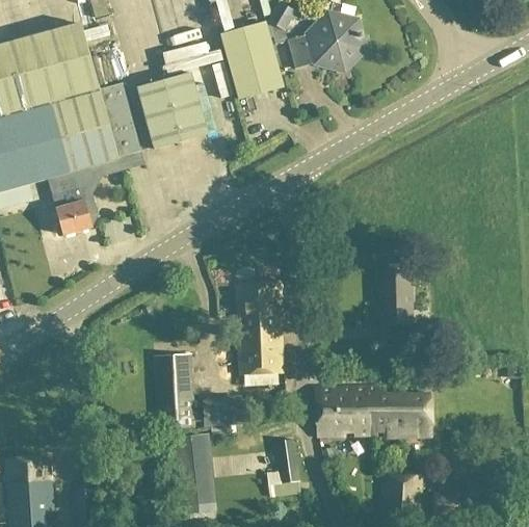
[(90,0),(95,16),(108,12),(104,0),(90,0)]
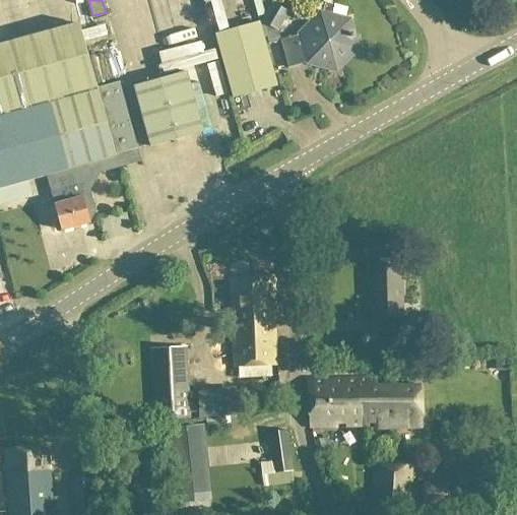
[(234,97),(278,84),(265,36),(269,35),(271,41),(283,38),(291,65),(310,60),(338,68),(360,47),(351,18),(323,11),(303,31),(283,37),(279,26),(289,9),(275,1),(266,18),(215,33),(234,97)]
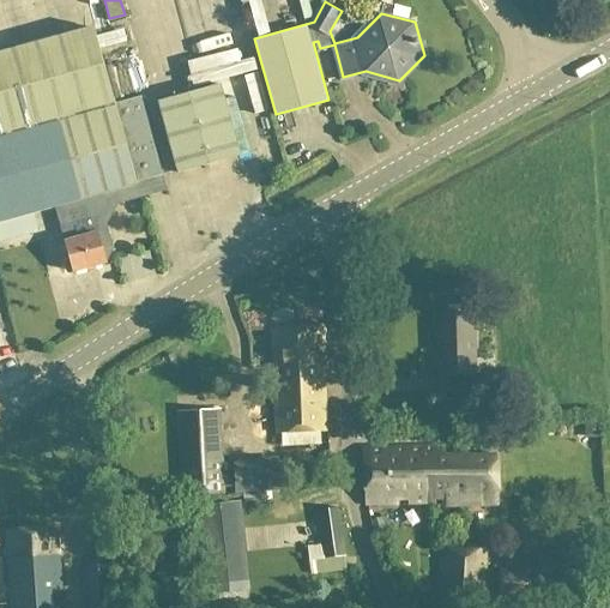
[(94,26),(0,52),(0,218),(34,209),(58,203),(102,190),(137,180),(136,178),(143,175),(163,170),(140,92),(122,97),(114,100),(104,66),(94,26)]
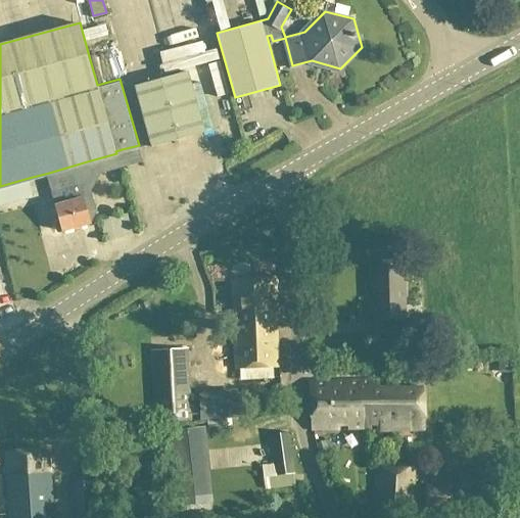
[(113,44),(93,49),(99,78),(120,74),(113,44)]
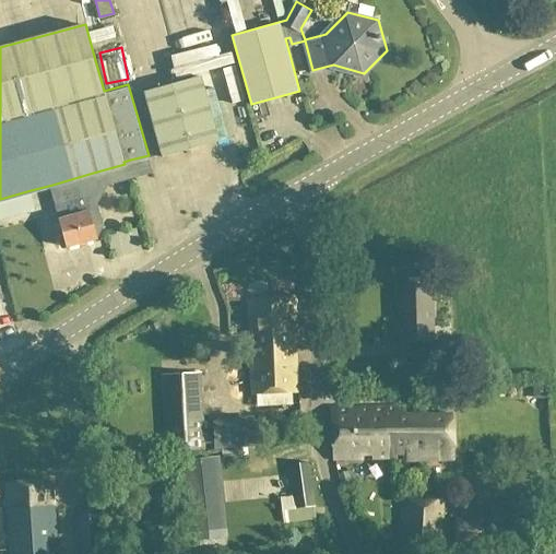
[(201,75),(145,90),(163,154),(219,140),(201,75)]
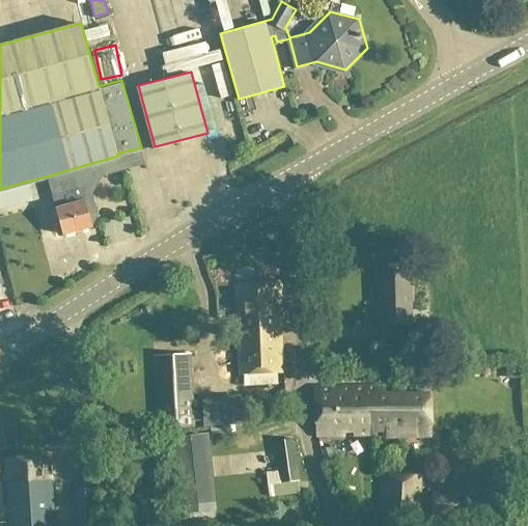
[(92,176),(88,164),(50,175),(56,204),(62,230),(90,223),(84,198),(83,198),(80,184),(89,182),(92,176)]
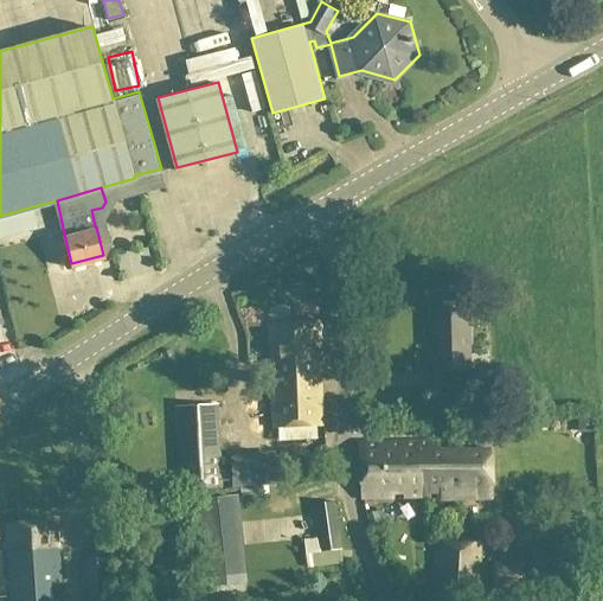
[(469,309),(434,309),(435,369),(437,369),(437,387),(473,387),(473,369),(470,369),(469,309)]
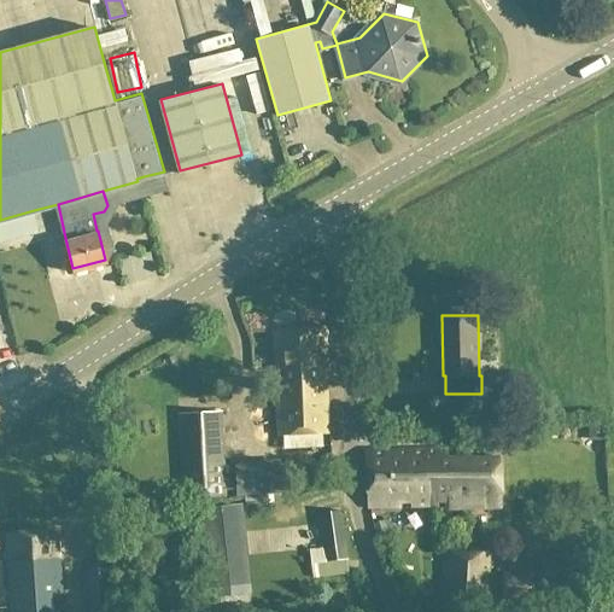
[(327,327),(275,328),(279,435),(328,433),(326,366),(328,366),(327,327)]
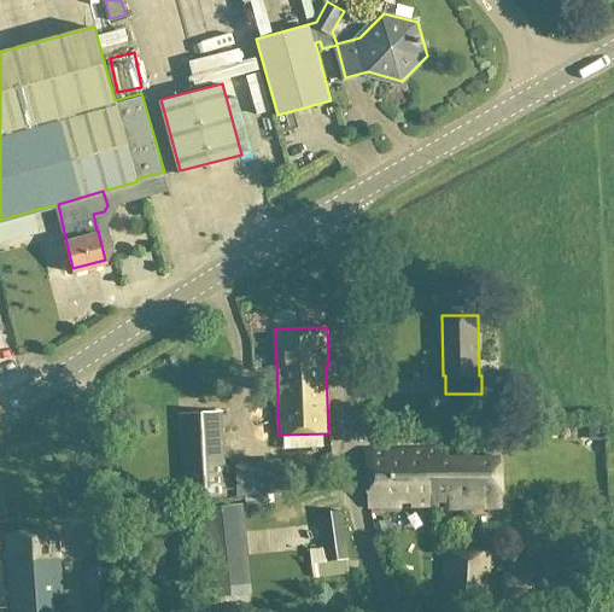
[(181,412),(185,497),(226,495),(222,411),(181,412)]
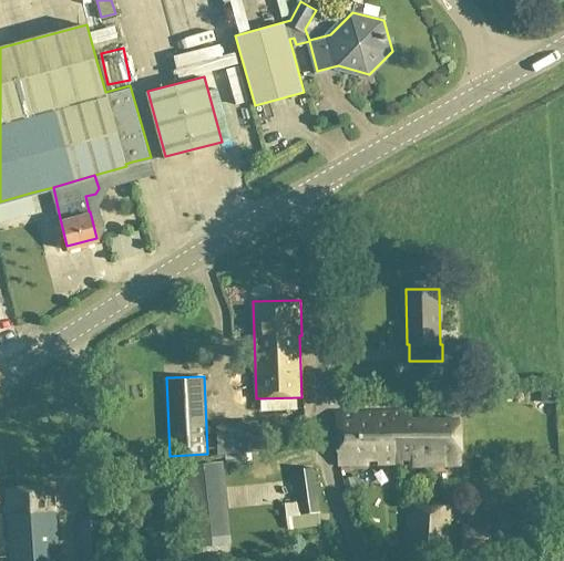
[(556,388),(542,388),(542,402),(556,402),(556,388)]
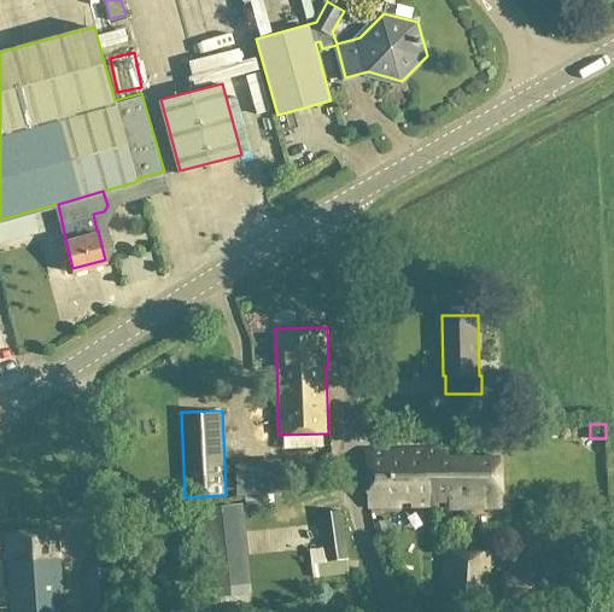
[(445,455),(449,455),(449,447),(368,447),(368,503),(438,503),(437,478),(426,478),(426,462),(445,461),(445,455)]
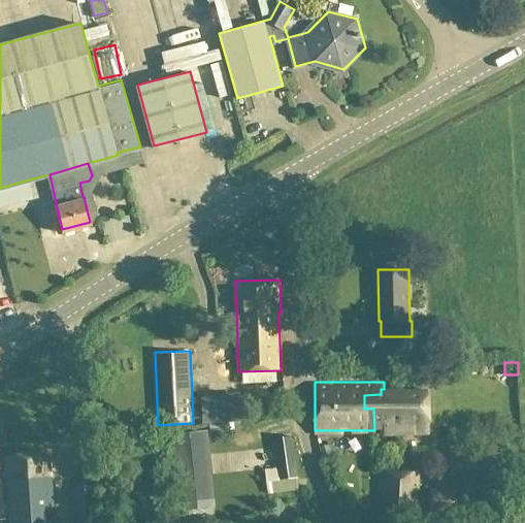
[(429,391),(384,389),(381,389),(381,394),(364,395),(364,409),(373,409),(374,430),(384,430),(384,432),(429,432),(429,391)]
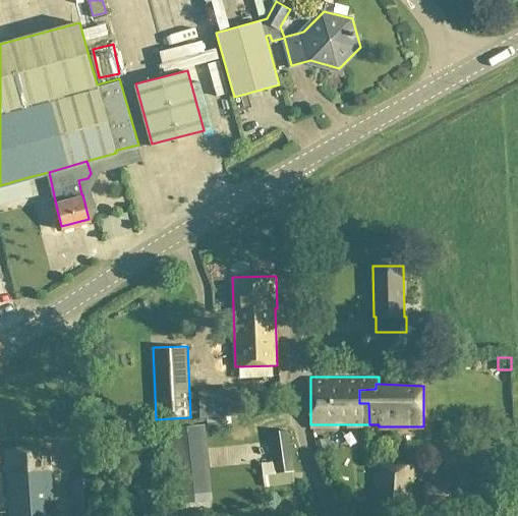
[(213,499),(205,423),(163,427),(171,503),(213,499)]
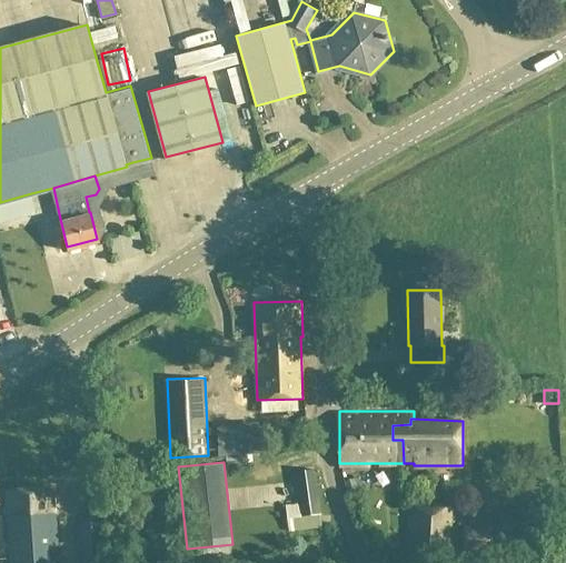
[(299,502),(287,503),(290,529),(320,525),(315,469),(296,471),(299,502)]
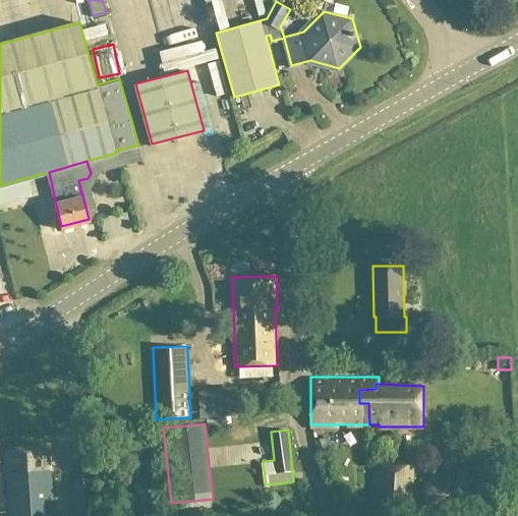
[(329,451),(325,436),(315,439),(320,454),(329,451)]
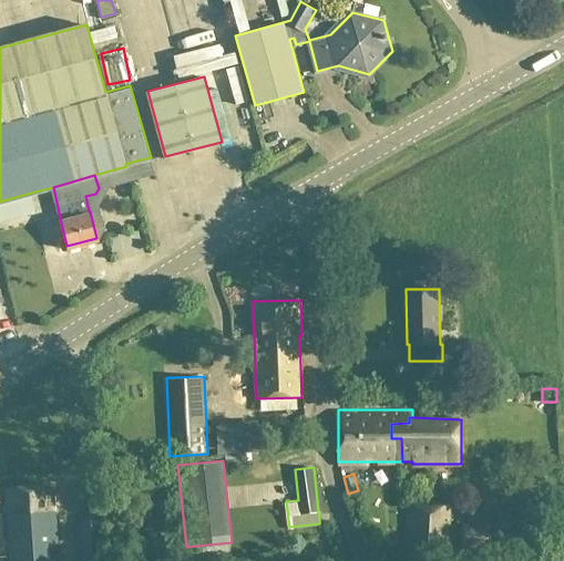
[(8,506),(6,506),(8,560),(59,560),(58,516),(55,516),(53,486),(8,488),(8,506)]
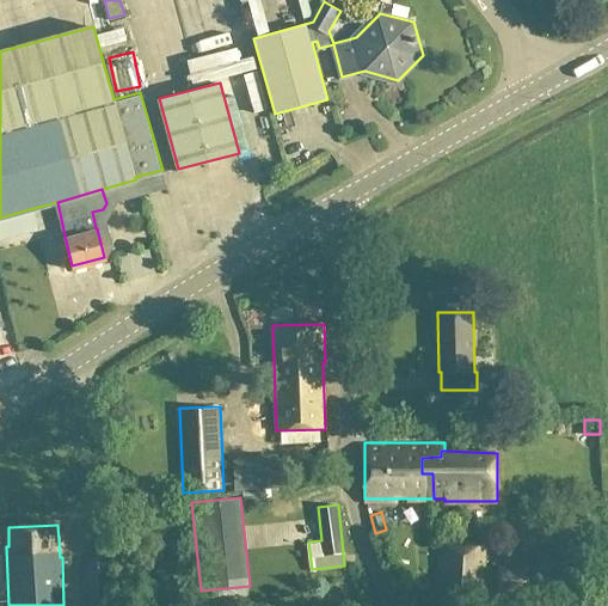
[(485,545),(442,543),(440,592),(481,595),(485,545)]
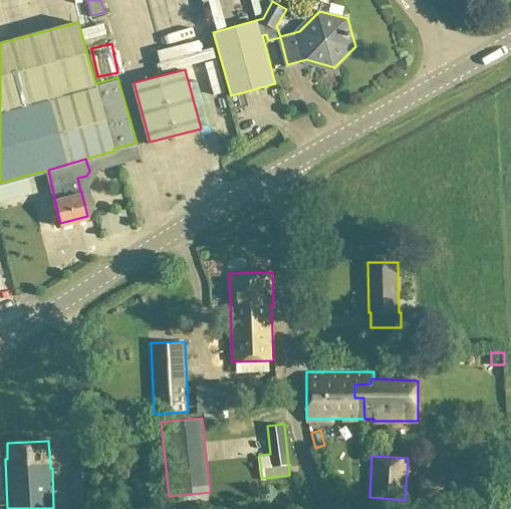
[(94,508),(94,471),(70,472),(71,508),(94,508)]
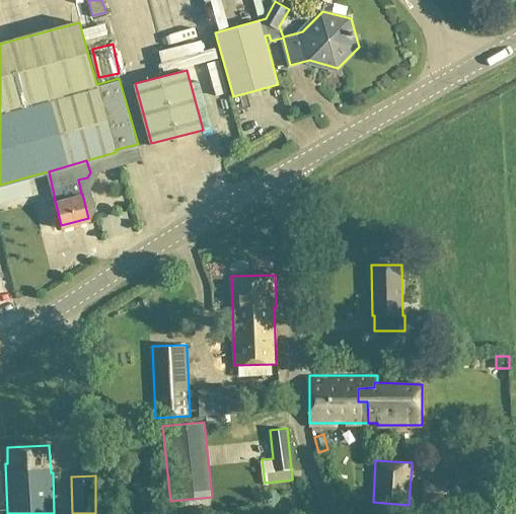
[(447,481),(423,481),(423,507),(447,507),(447,481)]
